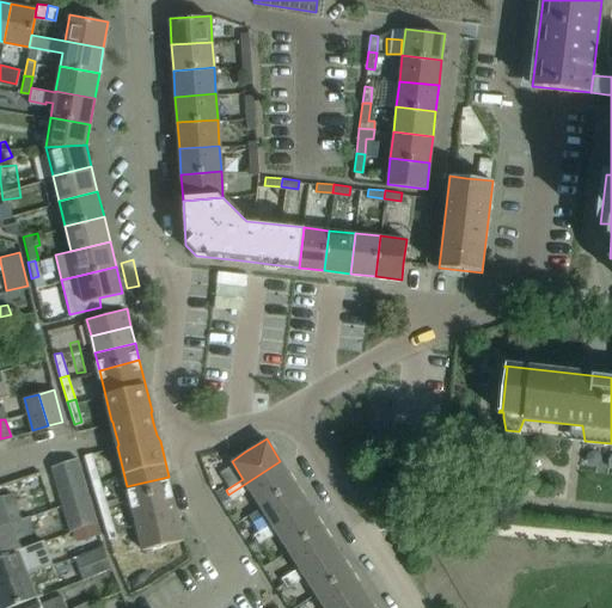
[(91,477),(98,474),(91,452),(84,454),(91,477)]
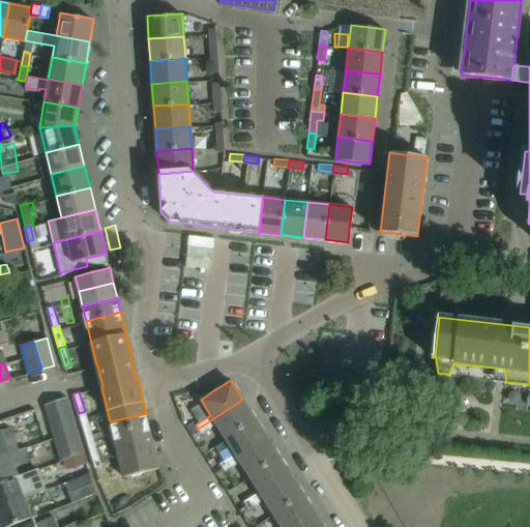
[(83,451),(77,429),(74,415),(66,396),(43,404),(62,459),(83,451)]
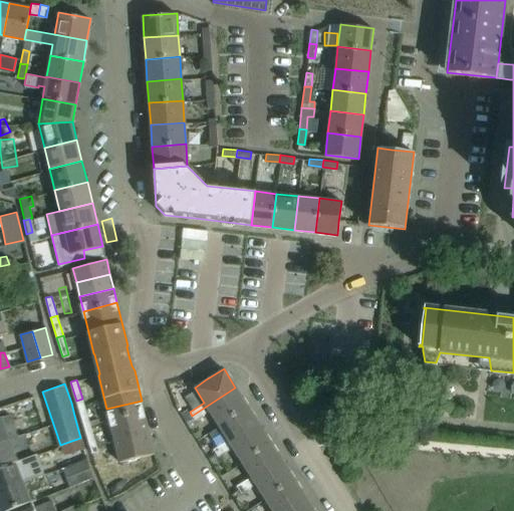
[(235,388),(192,416),(194,419),(209,410),(218,425),(247,406),(236,390),(235,388)]
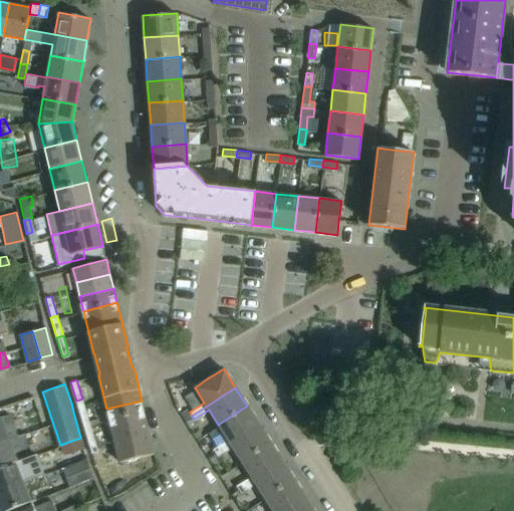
[(79,413),(85,411),(82,399),(76,401),(79,413)]
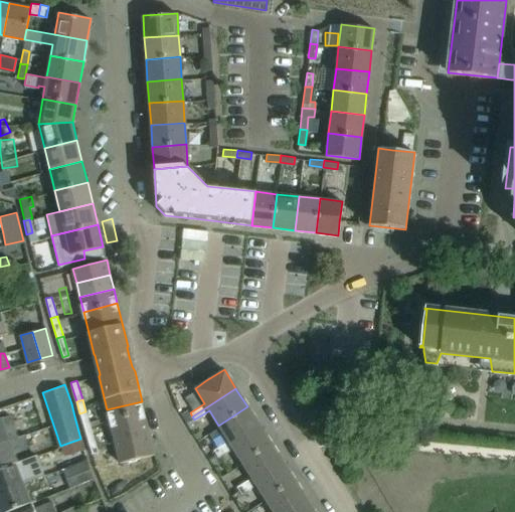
[(111,427),(146,418),(142,401),(107,409),(111,427)]
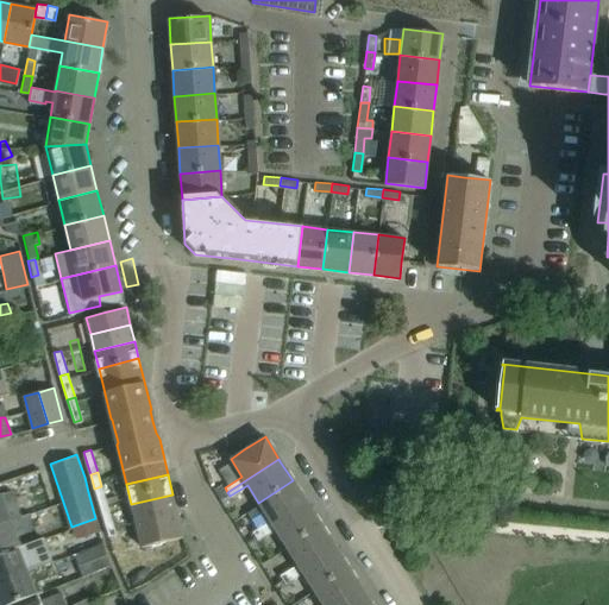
[(255,535),(306,503),(293,480),(258,503),(269,520),(252,530),(255,535)]
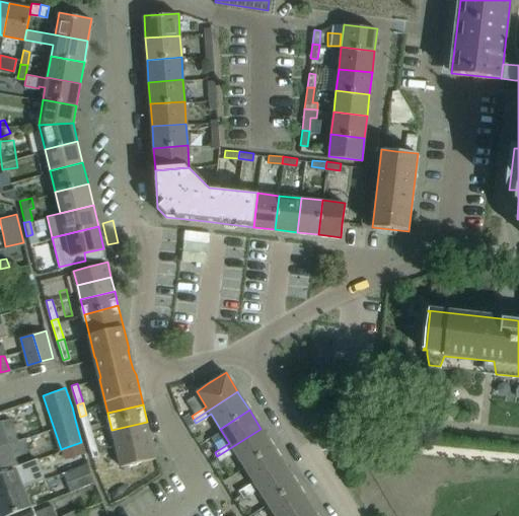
[(189,413),(181,417),(187,425),(194,420),(192,416),(189,413)]
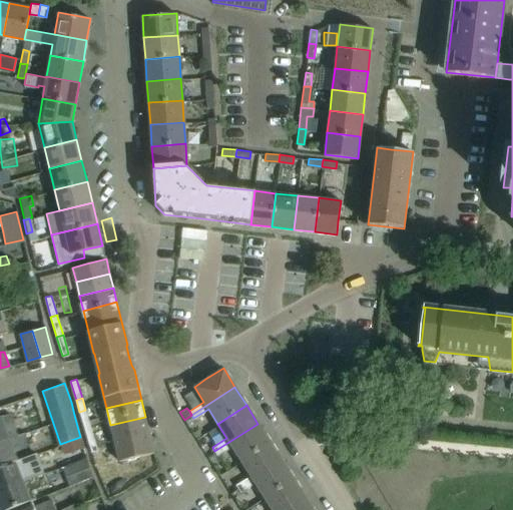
[(83,425),(89,423),(85,410),(79,412),(83,425)]
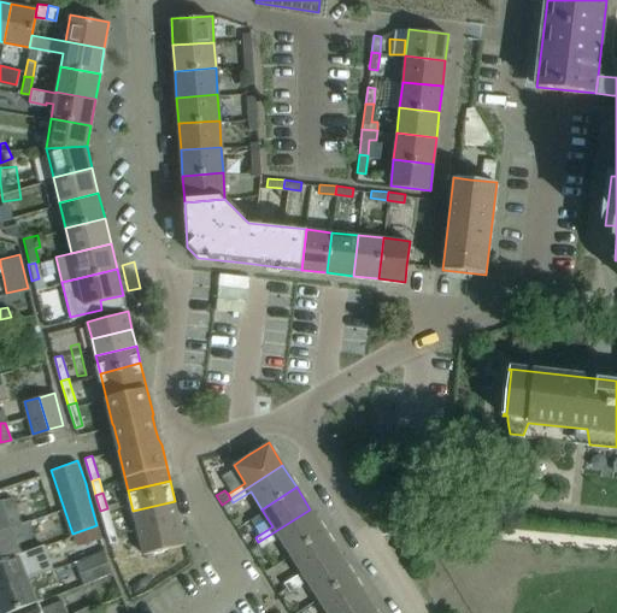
[(29,519),(22,523),(16,507),(12,495),(0,499),(0,559),(21,553),(39,546),(29,519)]
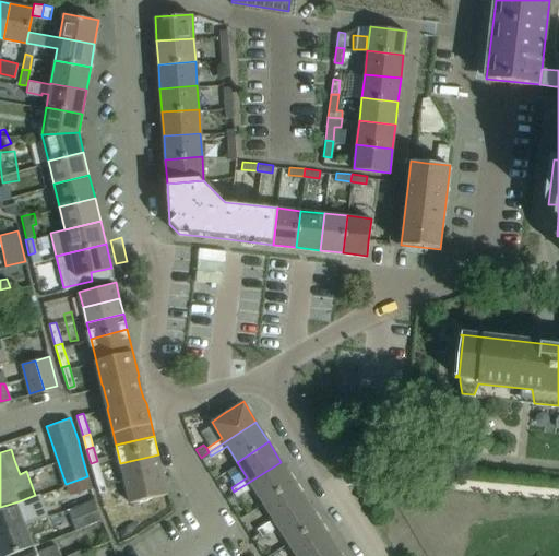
[(125,482),(163,473),(158,454),(120,463),(125,482)]
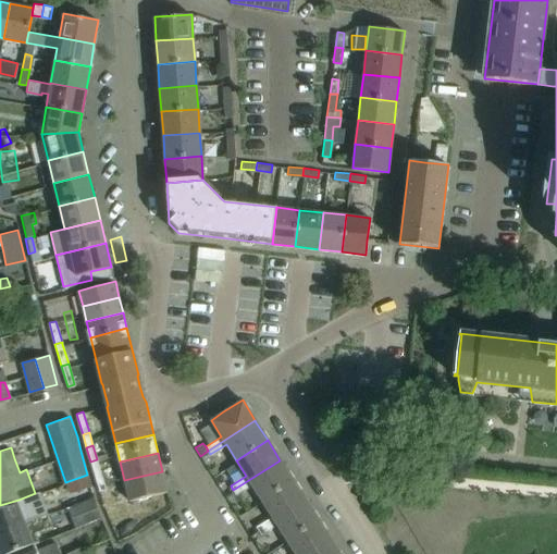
[(95,476),(101,475),(97,459),(90,462),(95,476)]
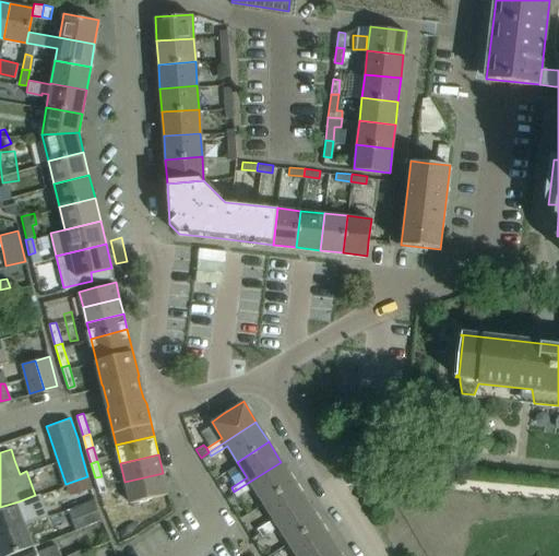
[(262,501),(294,482),(281,462),(234,492),(237,496),(252,485),(262,501)]
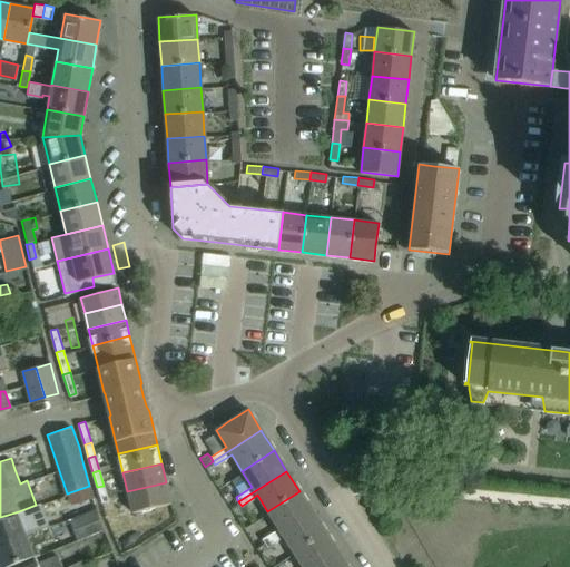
[(166,482),(127,491),(133,511),(170,502),(166,482)]
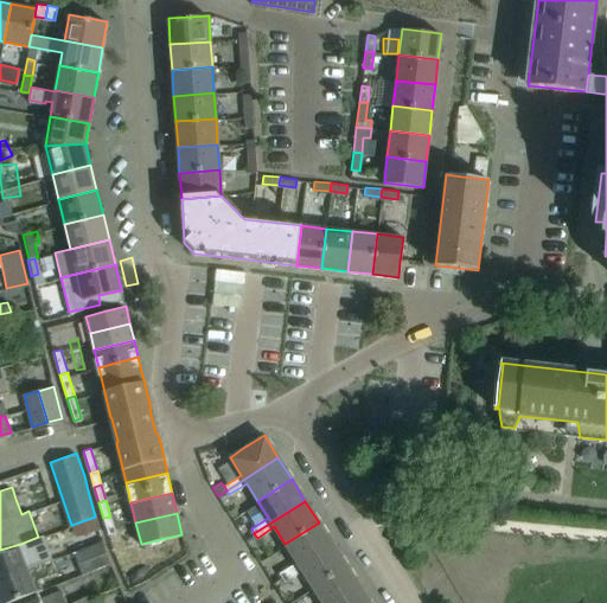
[(110,517),(103,518),(108,533),(115,532),(110,517)]
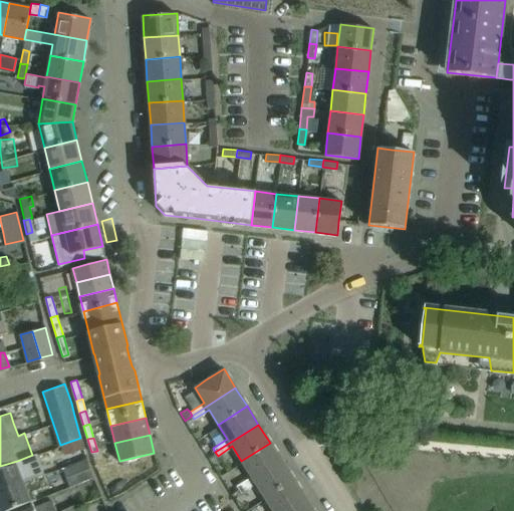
[(238,489),(282,461),(270,443),(241,461),(251,475),(236,485),(238,489)]
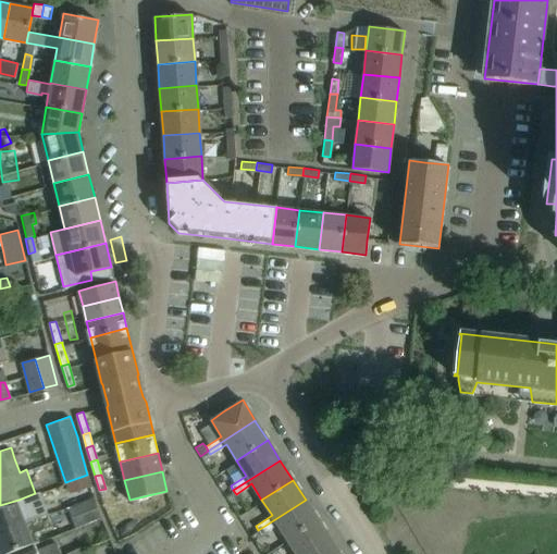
[(0,529),(48,513),(40,491),(35,493),(19,500),(0,505),(0,529)]
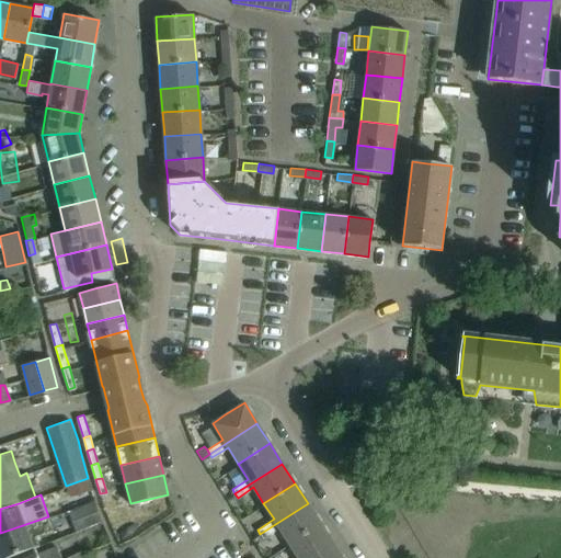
[(289,544),(320,523),(308,503),(260,534),(263,537),(278,527),(289,544)]
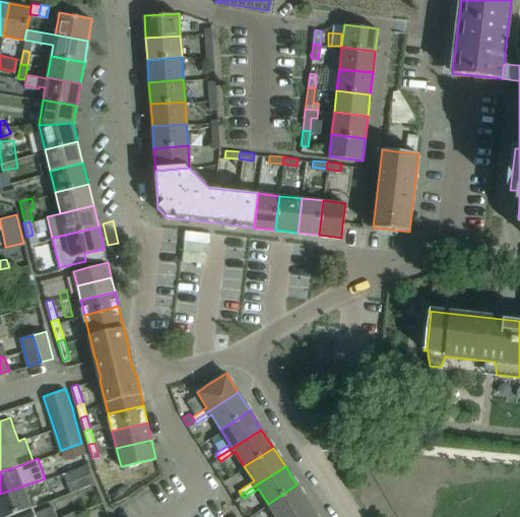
[(90,472),(66,481),(70,491),(93,481),(90,472)]
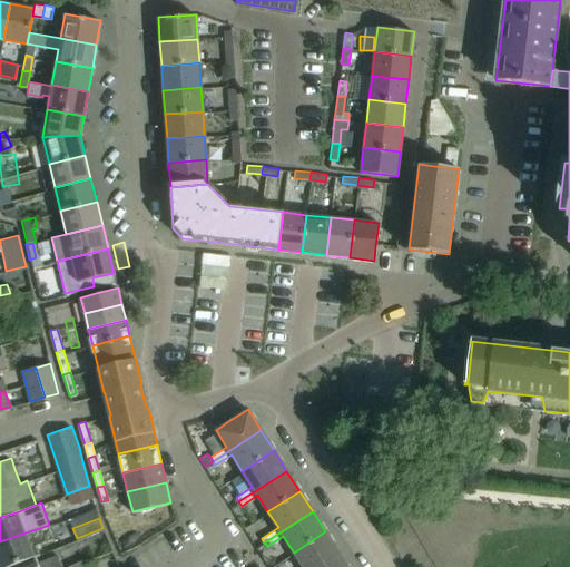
[(0,541),(0,564),(1,566),(3,566),(33,555),(39,553),(37,545),(55,538),(50,526),(49,525),(0,541)]
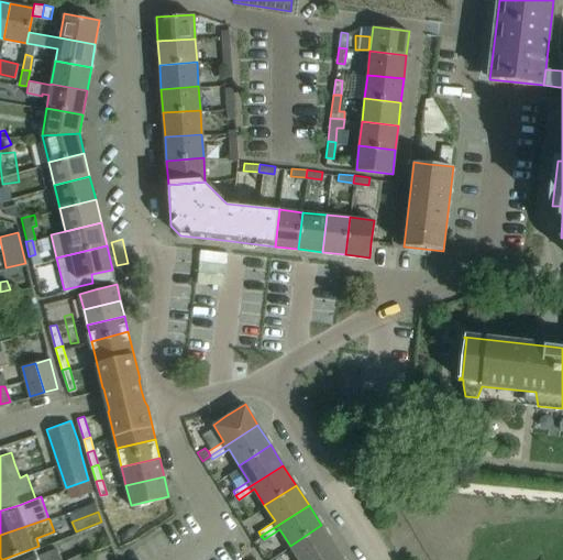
[(310,559),(334,545),(321,525),(290,546),(299,559),(310,559)]
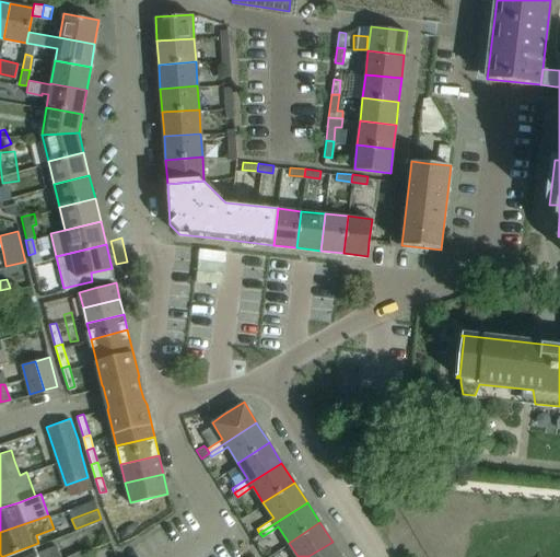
[(266,543),(263,536),(259,533),(252,538),(257,548),(266,543)]
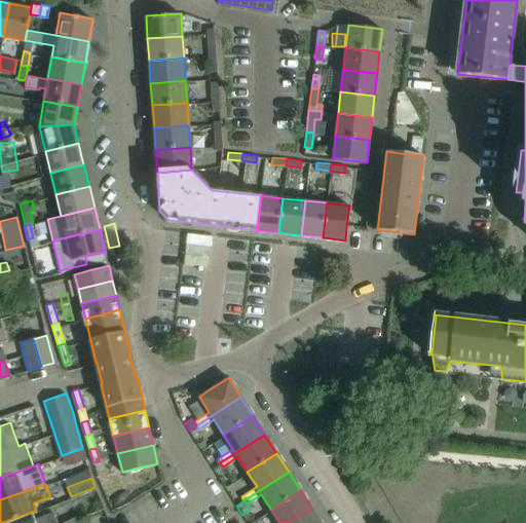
[(321,522),(312,509),(290,522),(321,522)]
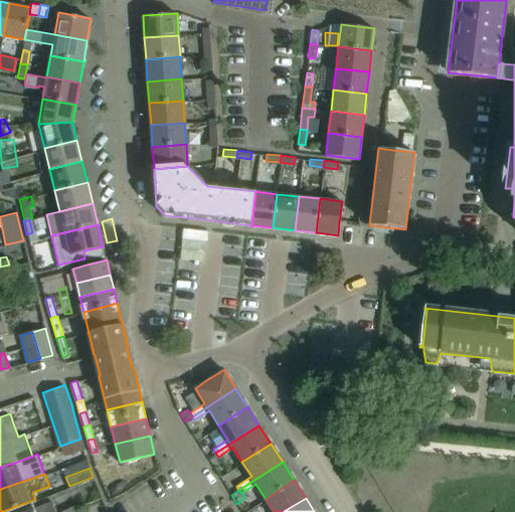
[(55,511),(56,511),(51,500),(32,506),(30,501),(3,511),(55,511)]
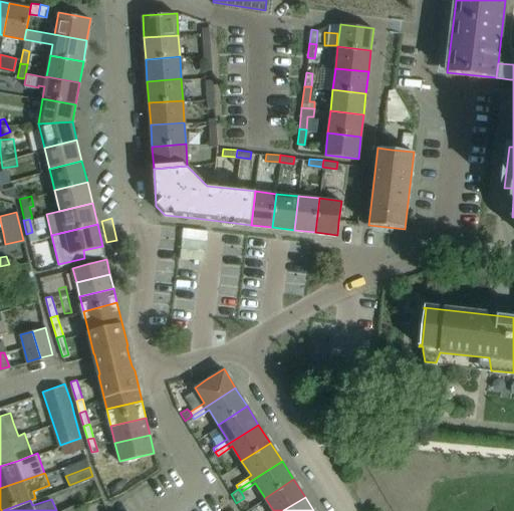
[(231,508),(233,510),(246,510),(250,508),(244,499),(231,508)]
